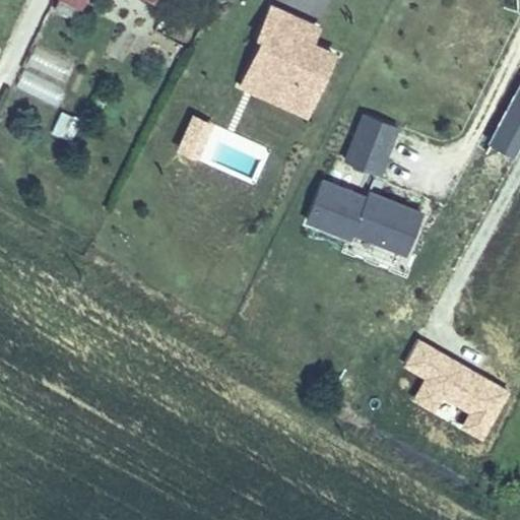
[(258,80),(306,104),(331,54),(309,43),(302,40),(309,24),(273,6),(260,34),(264,36),(251,62),(264,69),(258,80)]
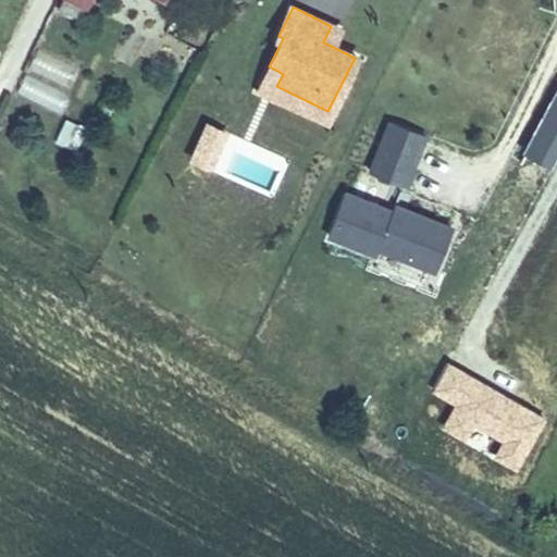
[(323,42),(331,46),(339,31),(331,26),(323,42)]
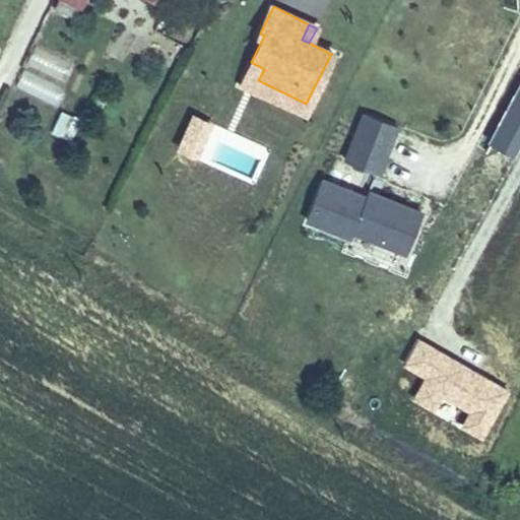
[(62,80),(70,62),(35,48),(26,66),(62,80)]
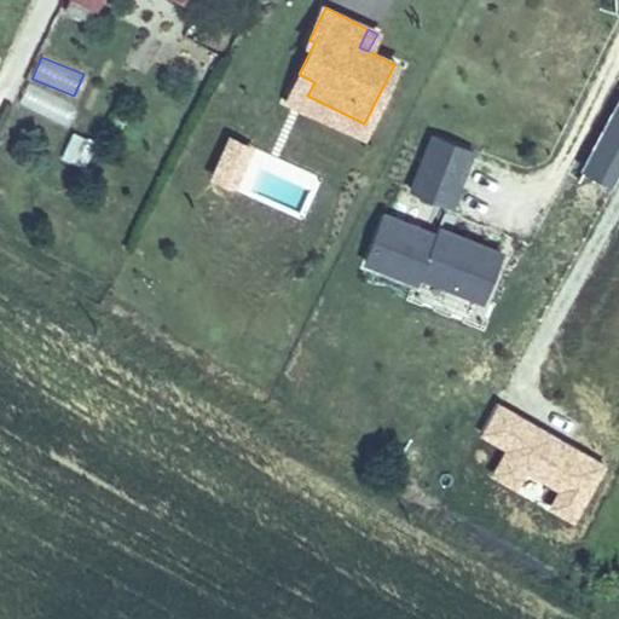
[(314,82),(299,74),(291,88),(307,96),(314,82)]
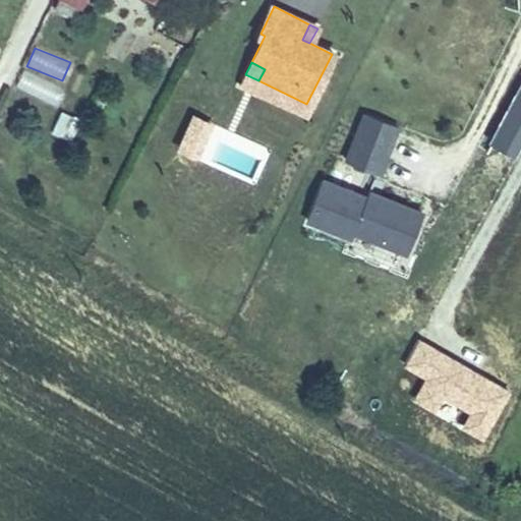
[(13,87),(53,106),(62,88),(22,68),(13,87)]
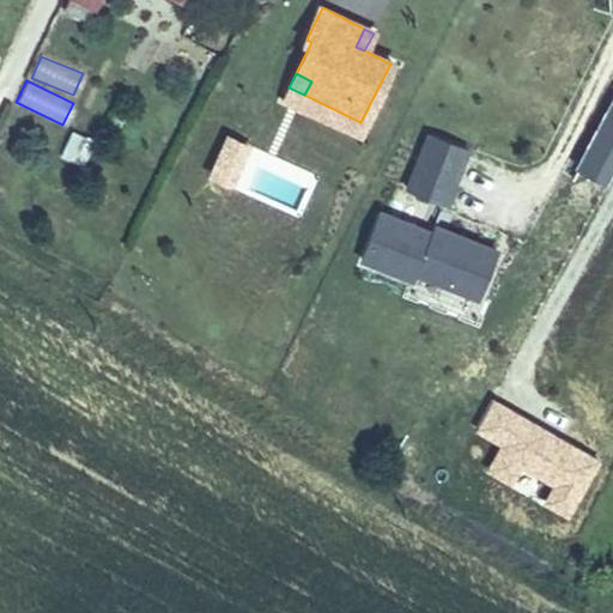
[(437,137),(414,190),(448,205),(472,151),(437,137)]
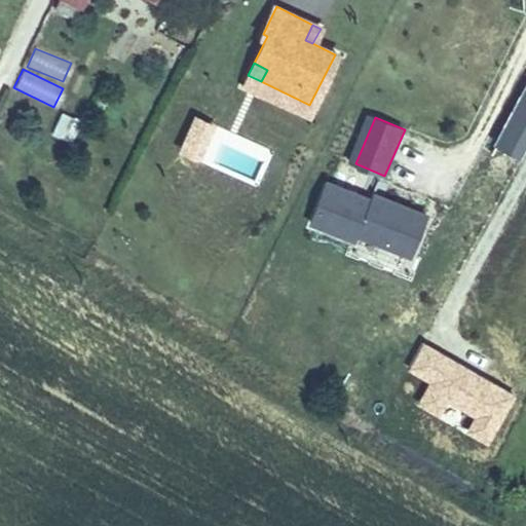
[(359,238),(361,232),(413,256),(429,219),(386,200),(384,207),(329,182),(312,219),(359,238)]
